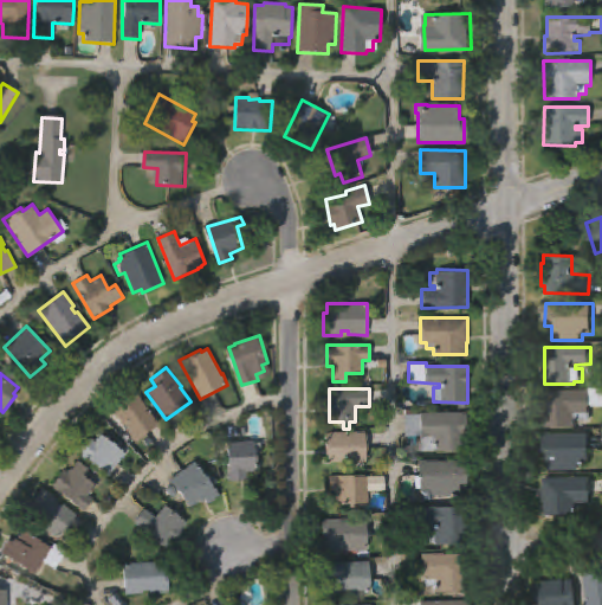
[(580,429),(545,429),(545,390),(601,388),(601,406),(593,406),(594,420),(580,420),(580,429)]
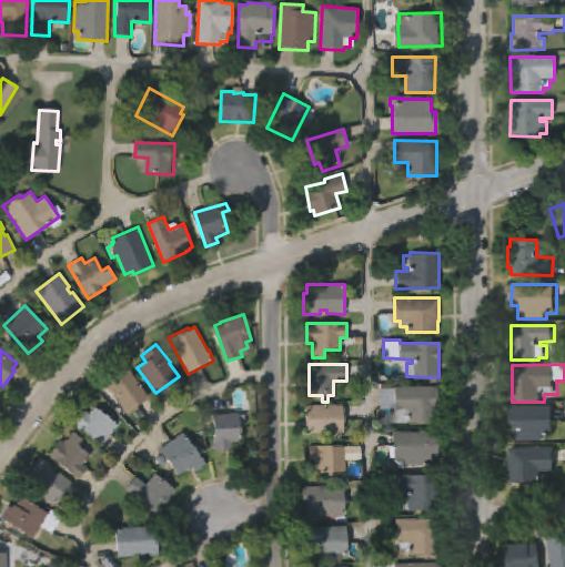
[(139,405),(127,415),(104,385),(113,378),(111,376),(125,365),(150,397),(139,405)]
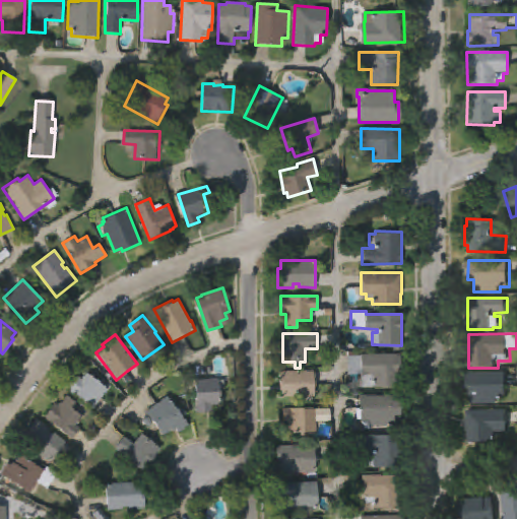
[(361,351),(361,353),(401,353),(401,386),(361,386),(361,374),(347,373),(347,354),(348,354),(348,351),(361,351)]
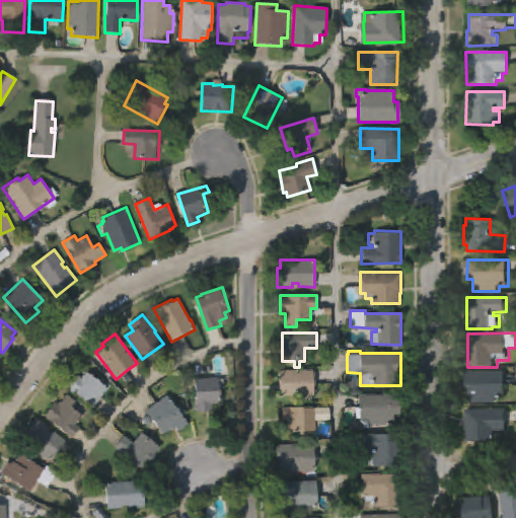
[(314,381),(314,395),(281,395),(281,388),(279,388),(279,370),(314,370),(314,381)]
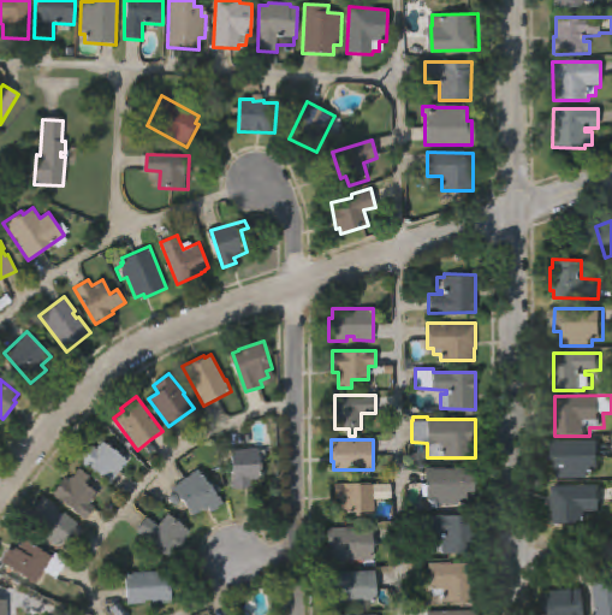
[(101,441),(126,460),(108,483),(79,460),(90,444),(96,448),(101,441)]
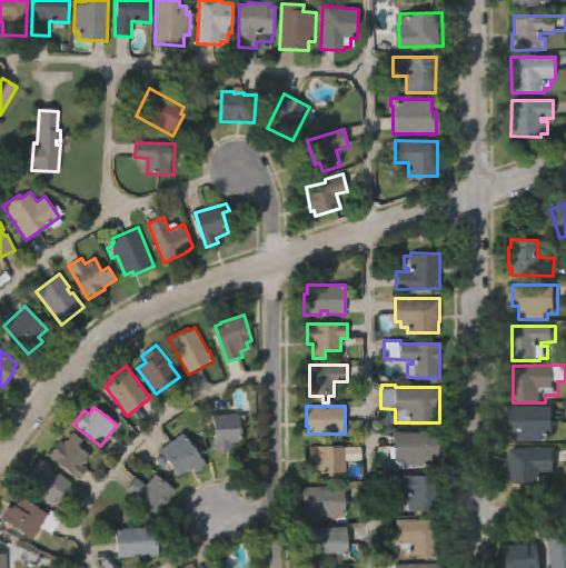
[(555,421),(555,436),(545,436),(545,441),(517,441),(517,430),(513,430),(513,407),(555,407),(555,421)]
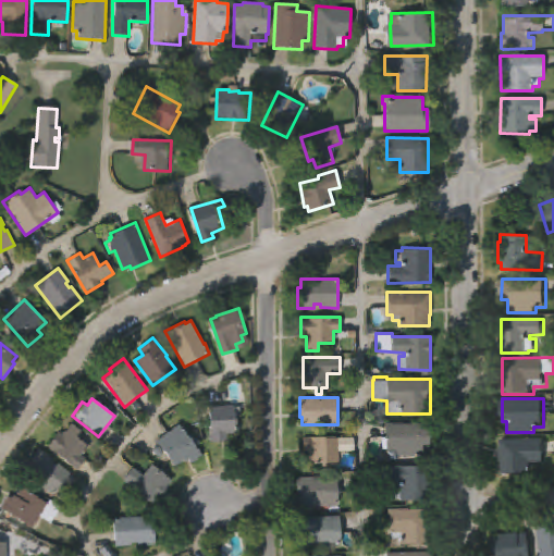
[(224,442),(210,442),(208,406),(234,405),(235,434),(226,434),(226,442),(224,442)]
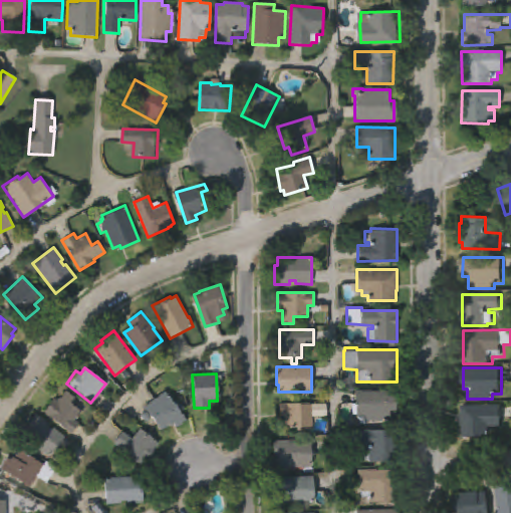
[(72,397),(68,402),(80,411),(73,420),(78,424),(70,434),(43,412),(54,398),(56,400),(58,399),(64,391),(72,397)]
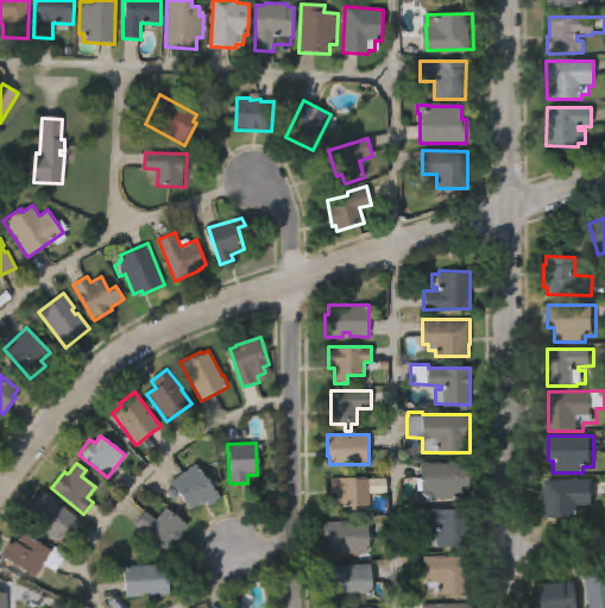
[(470,463),(470,497),(432,497),(432,501),(424,501),(424,493),(422,493),(422,463),(470,463)]
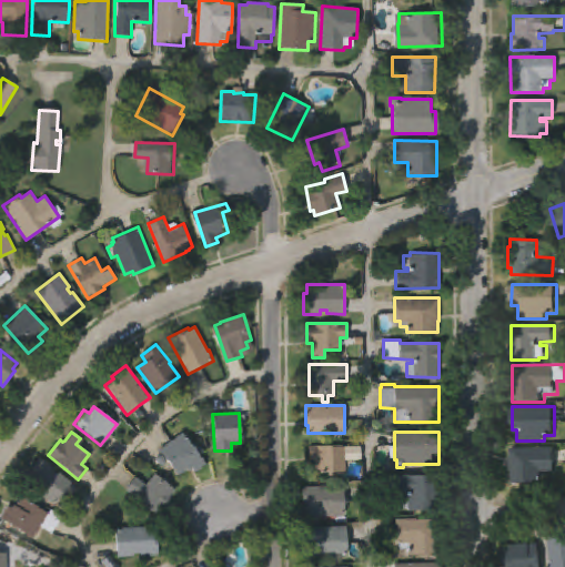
[(208,463),(195,472),(193,468),(190,471),(189,469),(180,476),(174,468),(168,473),(159,461),(165,455),(162,449),(185,433),(208,463)]
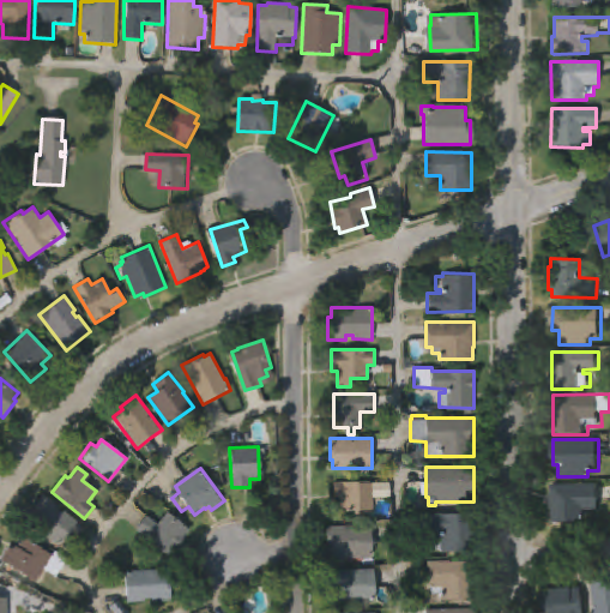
[(372,496),(372,510),(342,510),(342,500),(339,500),(339,496),(333,496),(333,481),(372,481),(372,496)]
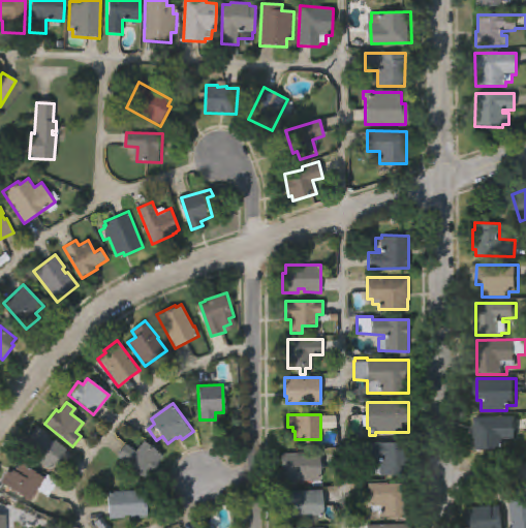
[(505,438),(505,446),(501,446),(501,449),(477,449),(476,416),(517,416),(517,438),(505,438)]
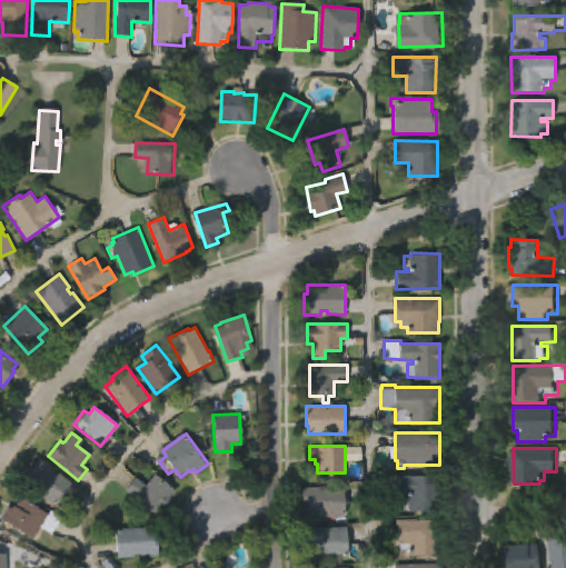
[(51,470),(57,475),(59,471),(72,484),(53,505),(26,481),(29,477),(26,474),(40,457),(52,468),(51,470)]
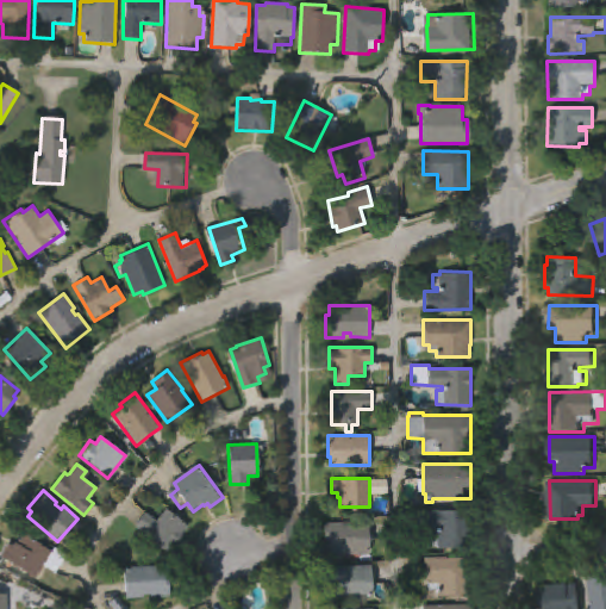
[(166,508),(188,526),(166,553),(133,526),(144,511),(155,521),(166,508)]
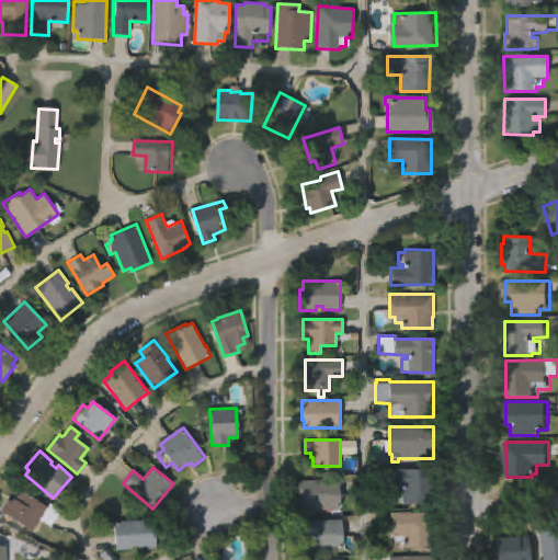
[(433,469),(433,487),(426,487),(426,504),(402,504),(402,502),(396,502),(396,489),(400,489),(400,486),(389,486),(389,469),(433,469)]
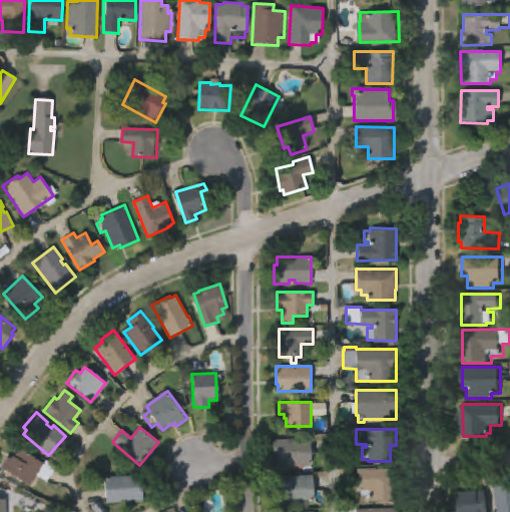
[(311,453),(311,466),(275,465),(275,459),(273,459),(273,439),(311,439),(311,453)]
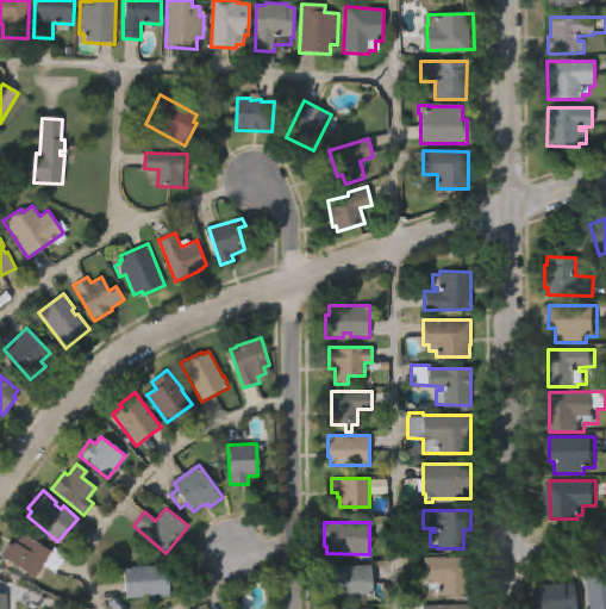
[(23,533),(51,552),(35,577),(0,555),(7,544),(11,545),(12,541),(16,544),(23,533)]
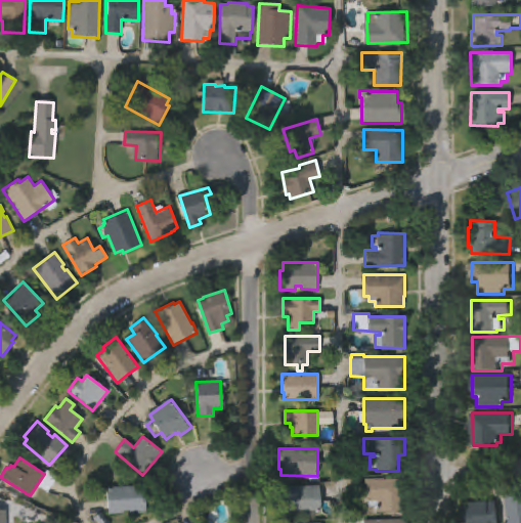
[(399,497),(399,511),(376,512),(376,506),(367,506),(367,500),(364,500),(364,479),(405,479),(405,497),(399,497)]
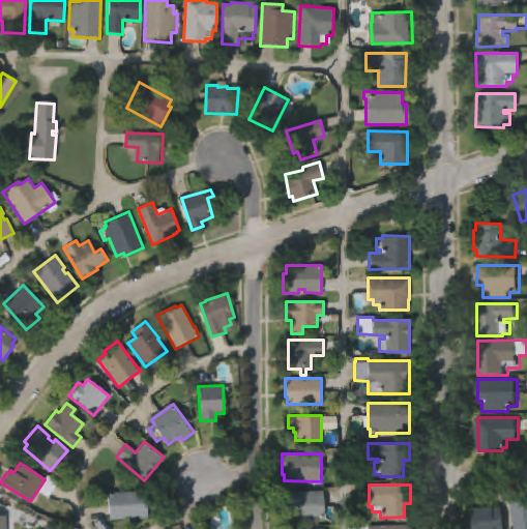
[(145,491),(146,518),(130,519),(130,516),(125,516),(125,520),(108,520),(107,493),(145,491)]
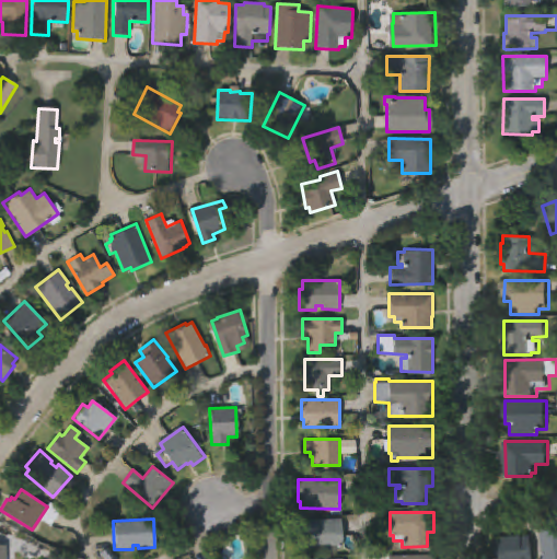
[(340,535),(340,548),(303,549),(303,534),(301,534),(301,520),(340,519),(340,535)]
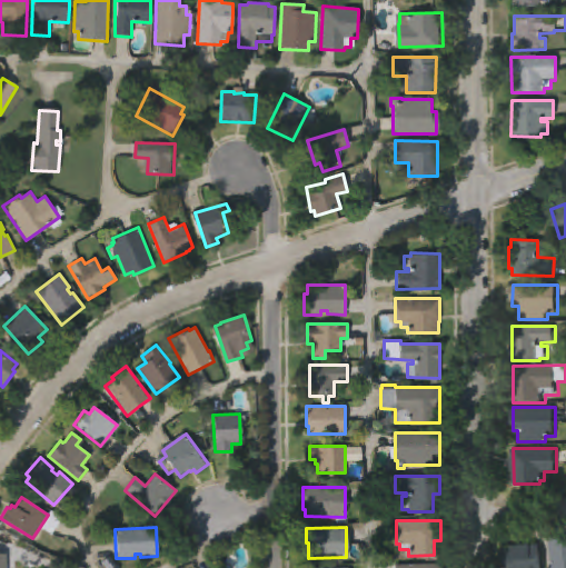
[(565,567),(555,567),(552,539),(565,537),(565,567)]
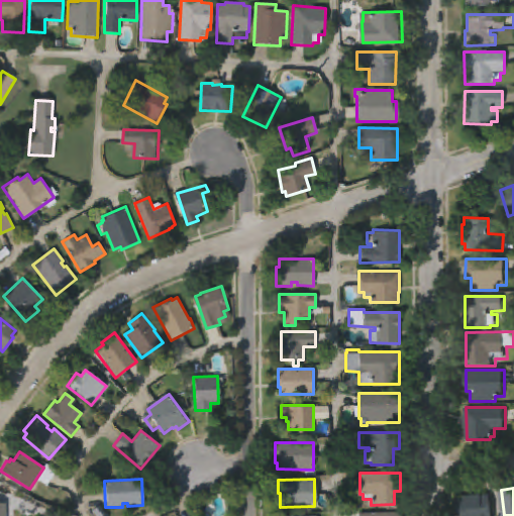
[(484,494),(484,496),(491,495),(493,515),(458,515),(457,500),(465,499),(465,497),(484,494)]
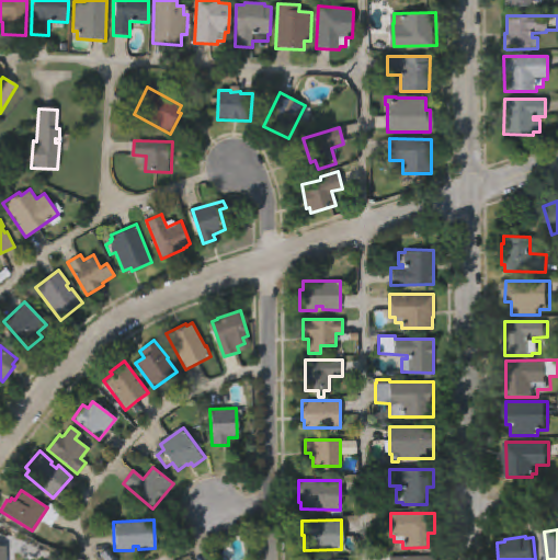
[(9,559),(0,559),(0,546),(9,546),(9,559)]
